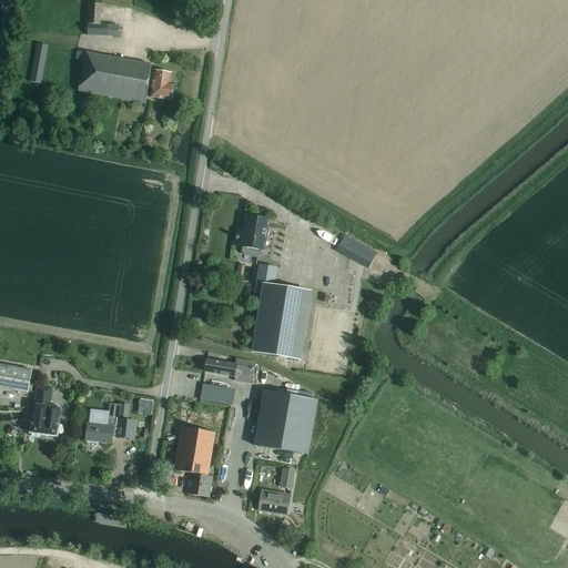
[(88,23),(87,36),(119,37),(119,26),(108,26),(108,24),(100,24),(101,4),(89,3),(88,23)]
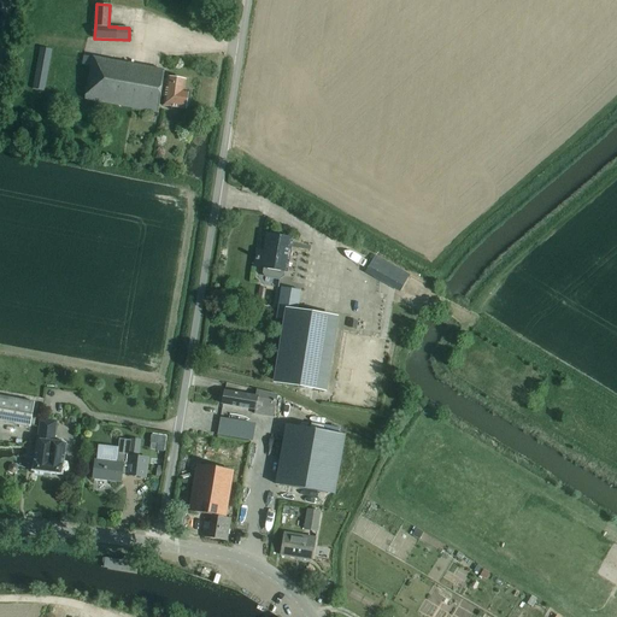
[(31,88),(45,90),(52,50),(40,47),(31,88)]
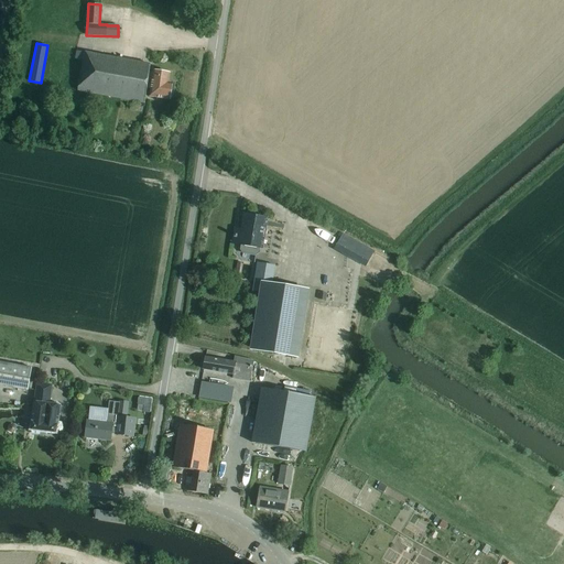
[(150,65),(84,53),(84,52),(76,51),(75,58),(83,61),(77,90),(144,102),(150,65)]
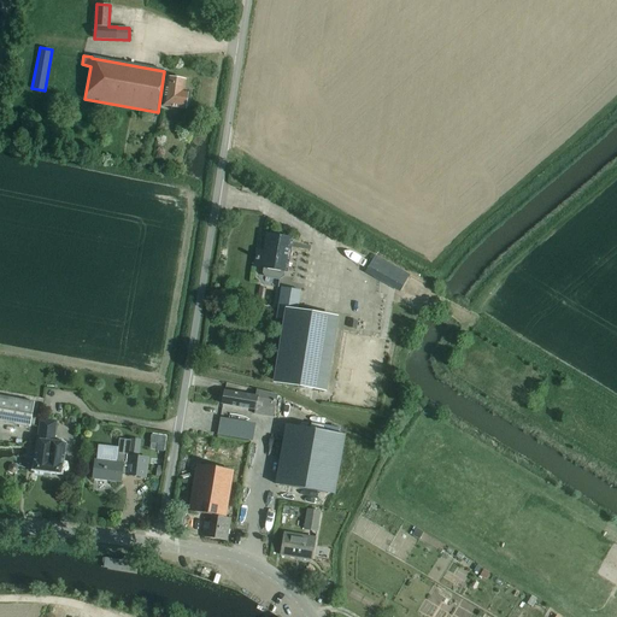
[(184,109),(187,107),(188,103),(186,100),(188,90),(183,90),(186,81),(168,77),(163,105),(184,109)]
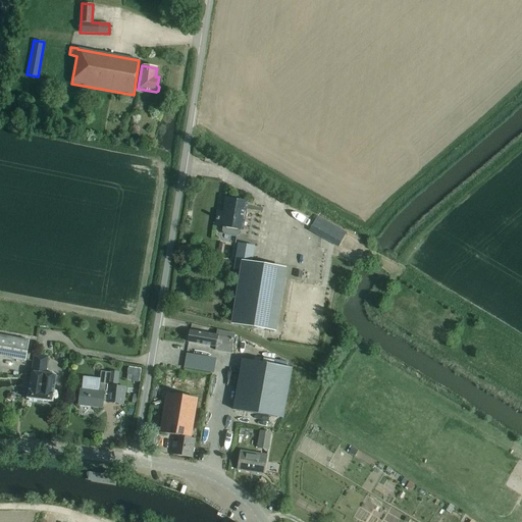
[(216,224),(223,225),(222,231),(224,233),(238,237),(240,235),(241,228),(242,228),(246,203),(226,200),(224,214),(217,213),(216,224)]
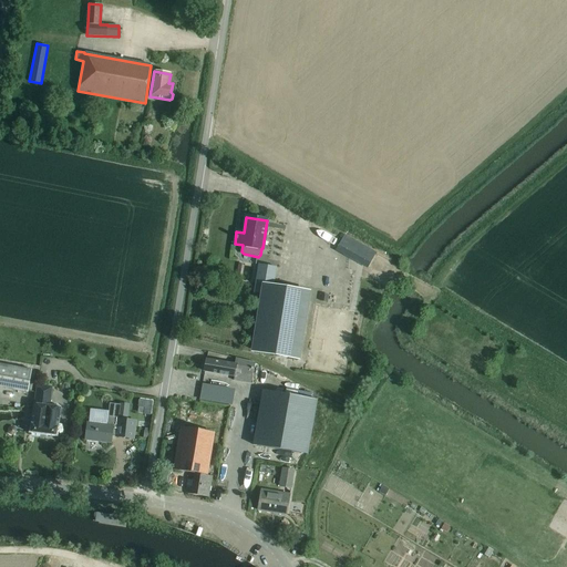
[(344,251),(357,258),(369,265),(375,253),(344,234),(340,240),(338,246),(346,250),(344,251)]
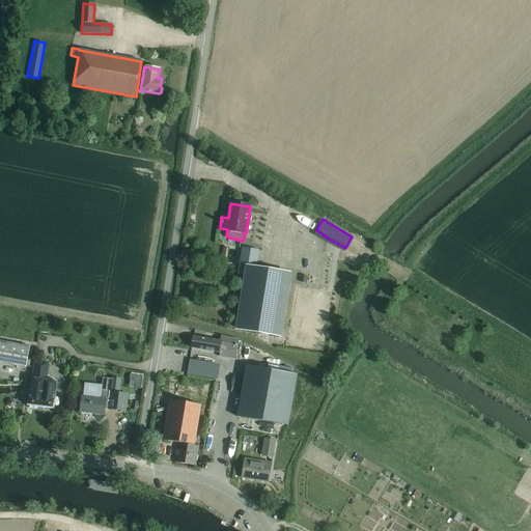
[(279,336),(287,282),(289,272),(254,267),(258,244),(245,241),(241,266),(247,267),(236,329),(279,336)]
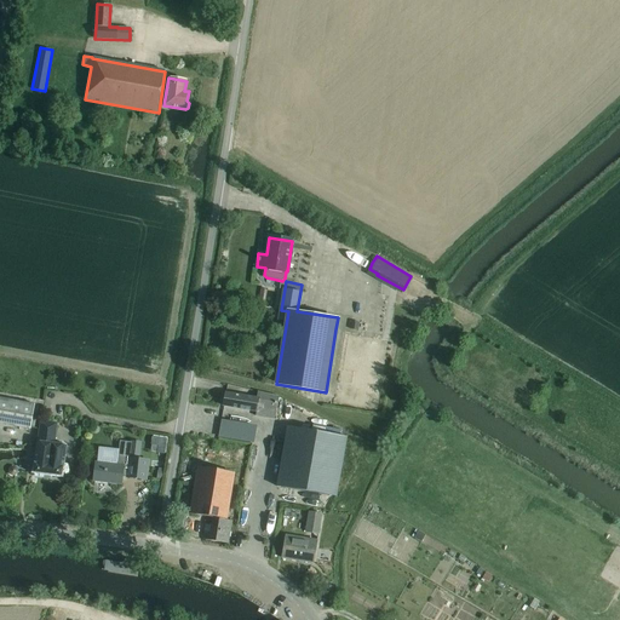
[(256,412),(257,409),(258,402),(263,403),(262,409),(275,412),(279,396),(257,391),(257,399),(225,392),(223,406),(256,412)]
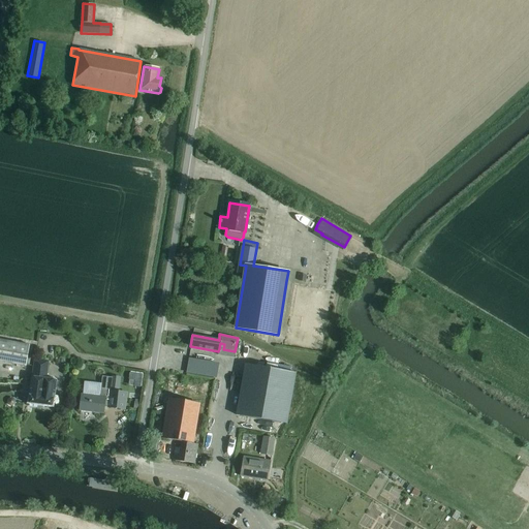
[(0,361),(26,366),(29,349),(29,345),(0,339),(0,361)]
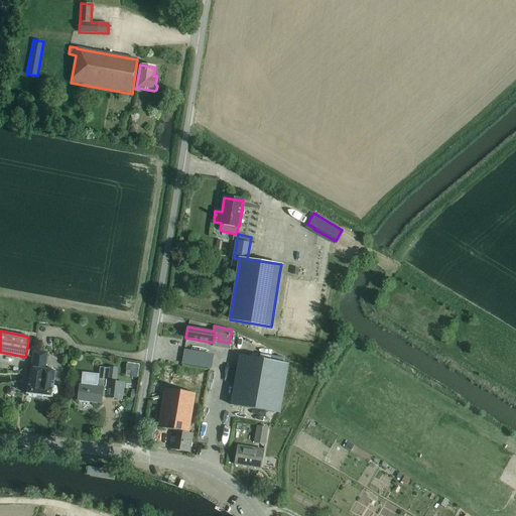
[(31,363),(31,368),(43,370),(45,370),(45,363),(47,353),(34,351),(33,351),(32,360),(32,361),(31,363)]
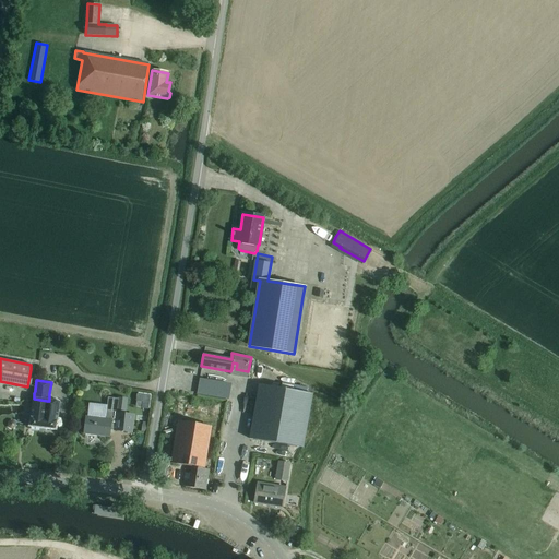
[(312,394),(259,384),(249,438),(302,448),(312,394)]
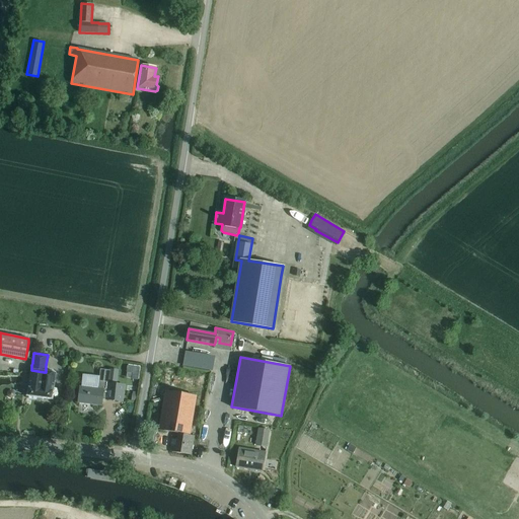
[(127,366),(126,372),(132,373),(131,379),(137,380),(139,368),(127,366)]
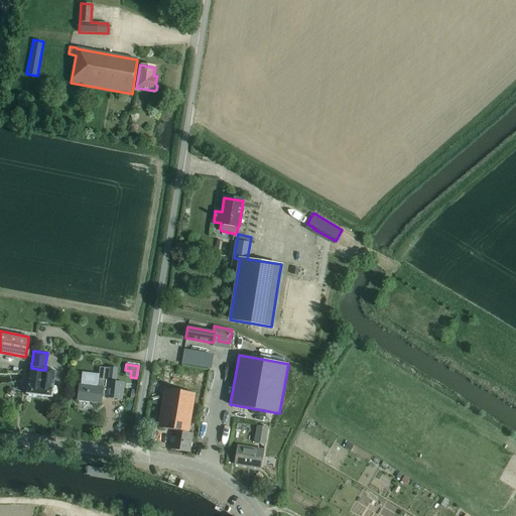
[(78,400),(101,402),(102,395),(106,395),(105,396),(121,398),(123,383),(115,382),(117,368),(109,367),(109,368),(100,367),(98,387),(80,384),(78,400)]
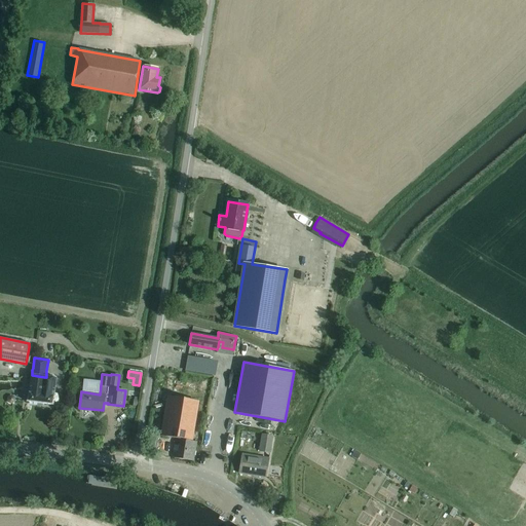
[(30,381),(28,402),(38,403),(39,400),(40,387),(43,387),(44,381),(44,377),(32,375),(31,375),(30,381)]
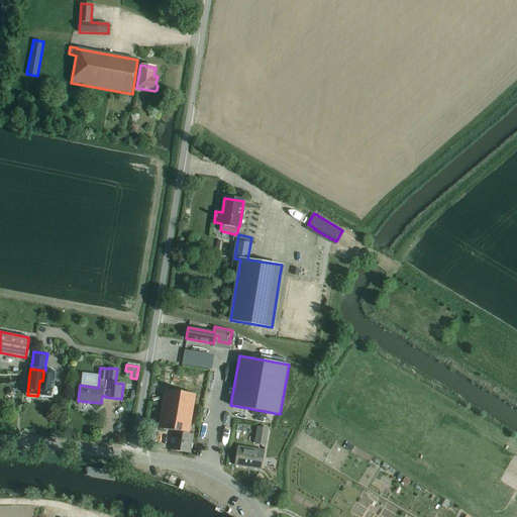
[(38,393),(37,396),(52,398),(55,372),(45,371),(43,371),(43,375),(42,381),(39,381),(38,393)]
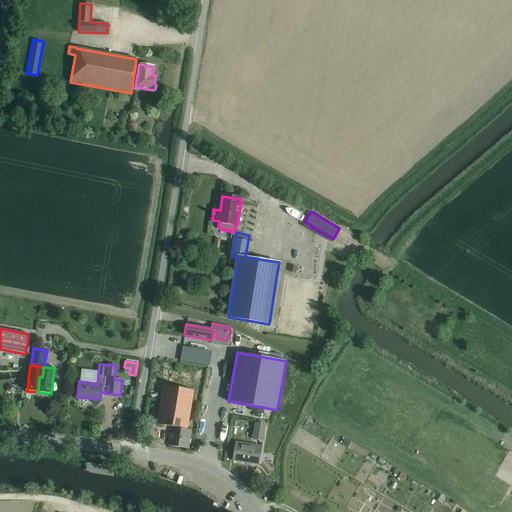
[(162,385),(156,424),(175,427),(174,434),(173,441),(168,440),(167,445),(188,448),(188,447),(191,431),(187,430),(187,429),(193,390),(162,385)]
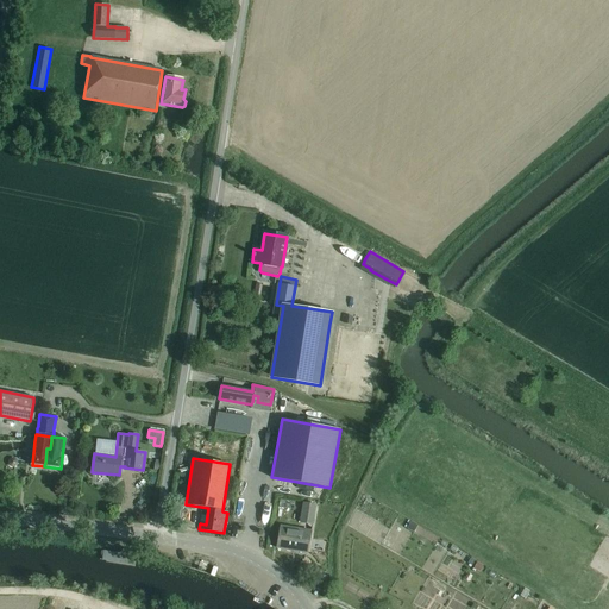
[(300,522),(312,523),(315,504),(302,503),(300,522)]
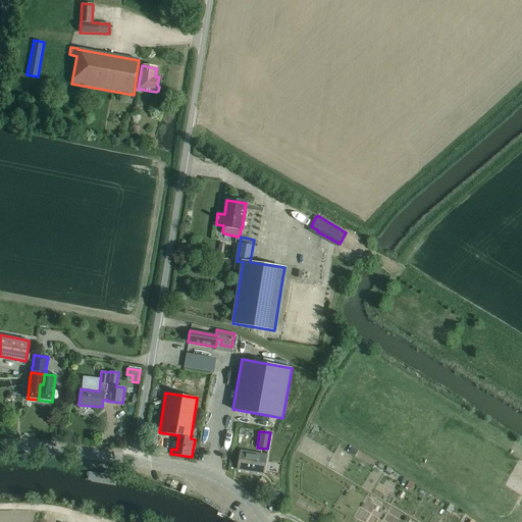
[(240,451),(237,469),(262,473),(266,456),(240,451)]
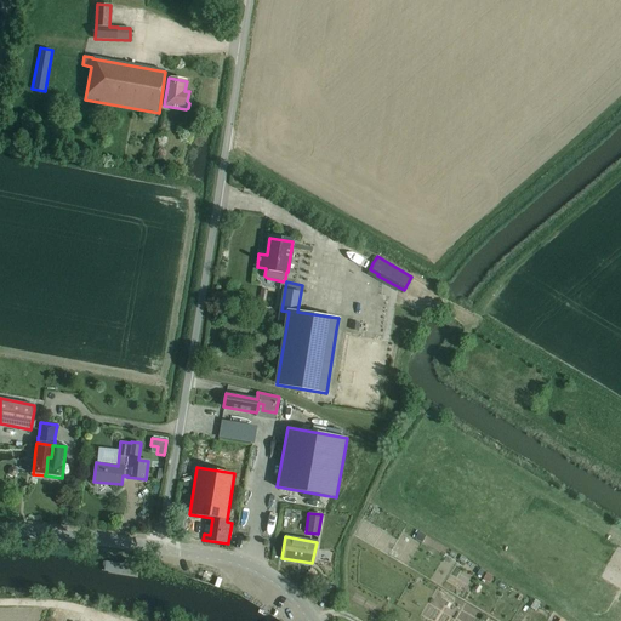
[(130,564),(126,564),(106,560),(104,570),(136,576),(138,565),(130,564)]
